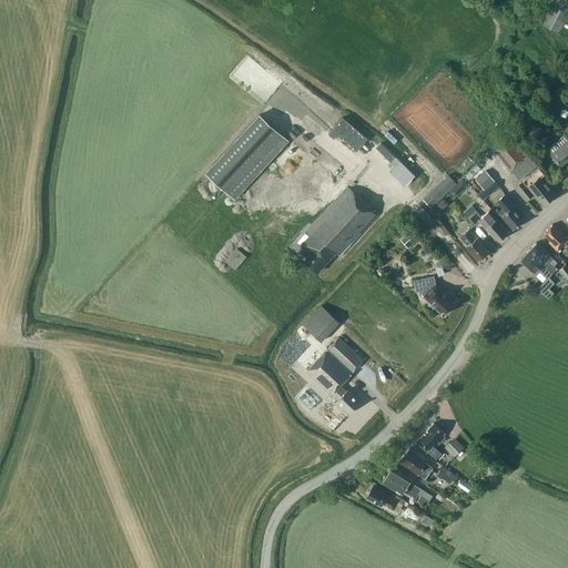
[(567,14),(567,0),(555,0),(543,24),(558,33),(567,14)]
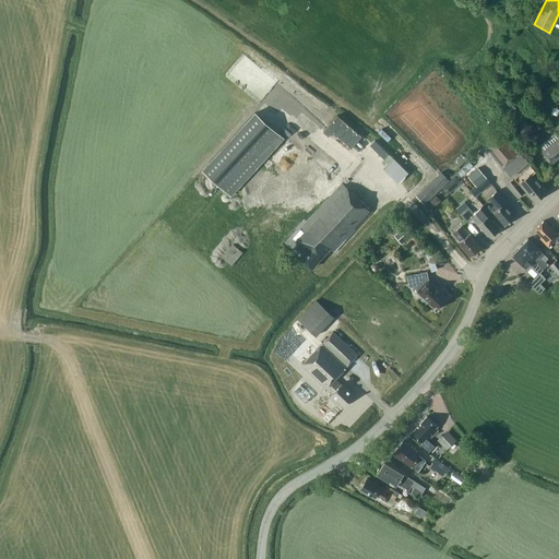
[(519,85),(524,95),(532,91),(526,81),(519,85)]
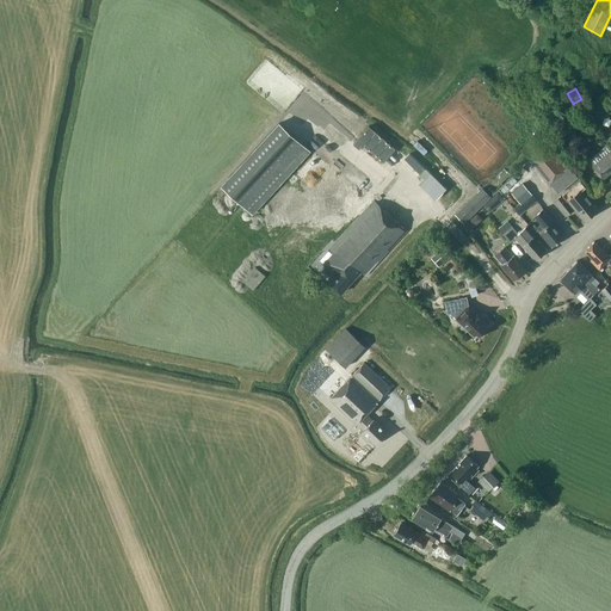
[(310,152),(281,123),(222,186),(253,214),(310,152)]
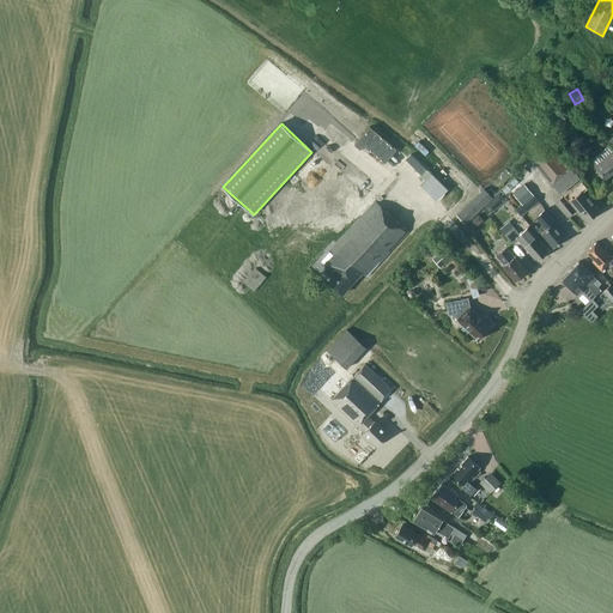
[(398,150),(371,127),(356,145),(362,150),(364,146),(386,164),(398,150)]
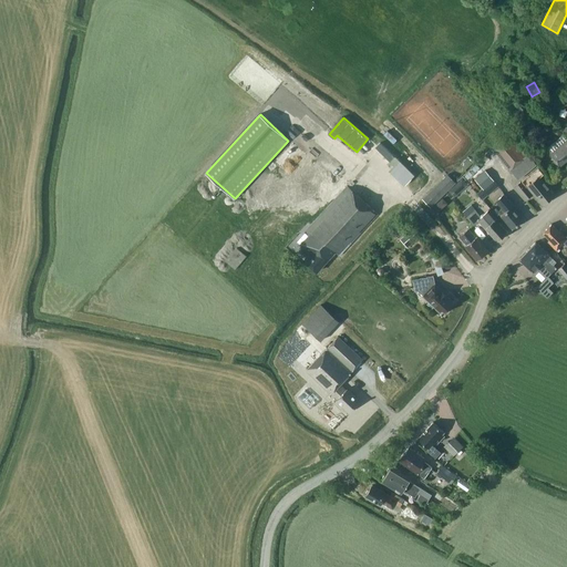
[(566,129),(563,132),(565,134),(548,148),(552,153),(550,154),(560,166),(566,161),(566,129)]
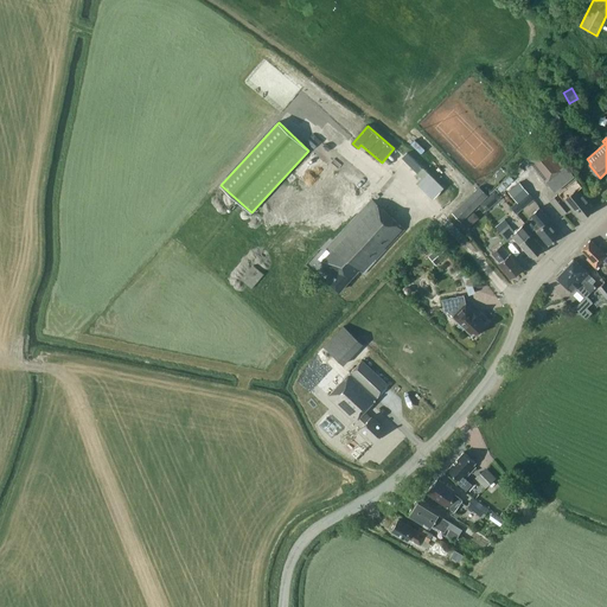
[(547,181),(563,167),(544,144),(526,158),(547,181)]
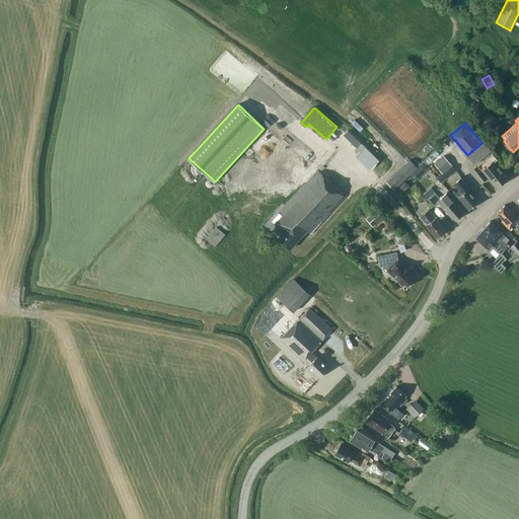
[(348,131),(344,135),(357,148),(361,144),(348,131)]
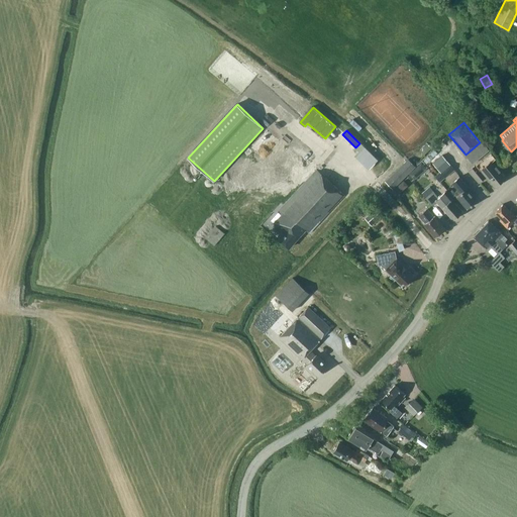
[(480,142),(466,154),(473,164),(490,149),(483,140),(480,142)]
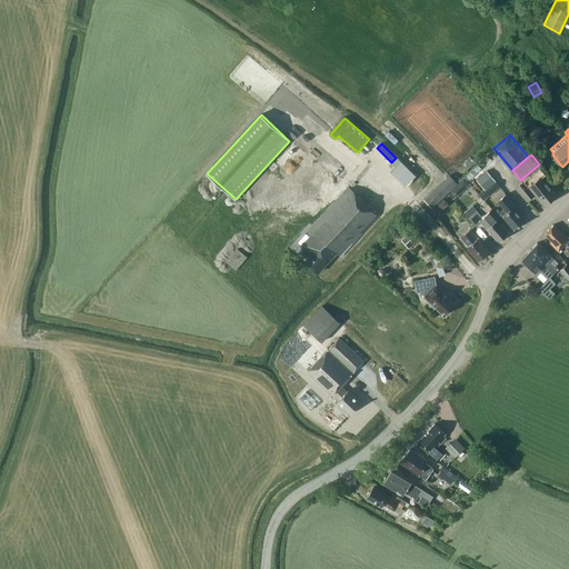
[(475,162),(470,157),(461,166),(467,170),(475,162)]
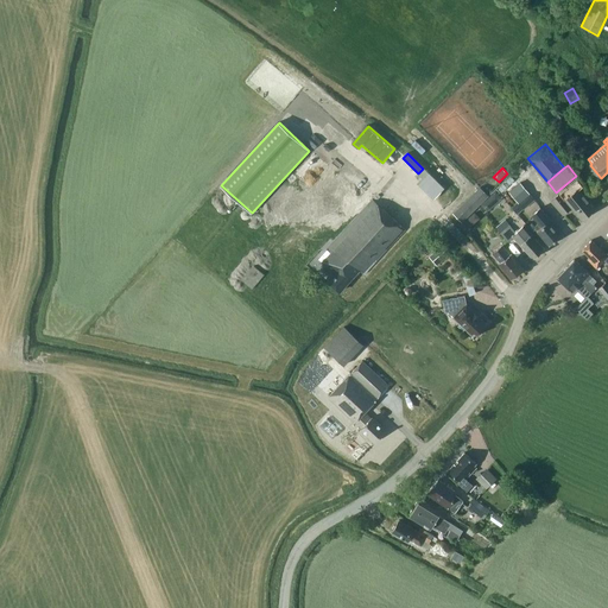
[(445,189),(430,173),(418,185),(434,200),(445,189)]
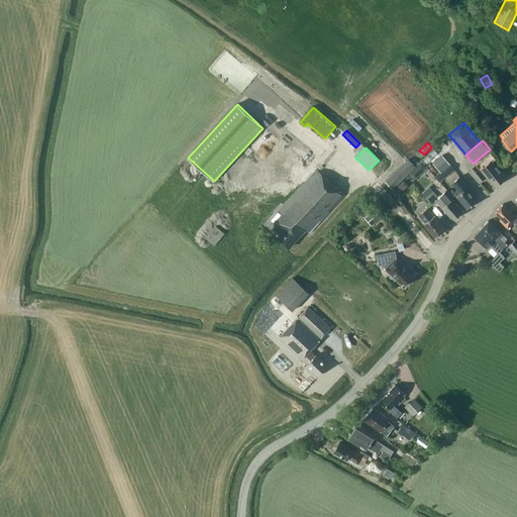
[(506,177),(493,162),(497,159),(492,152),(470,170),(480,182),(487,176),(495,186),(506,177)]
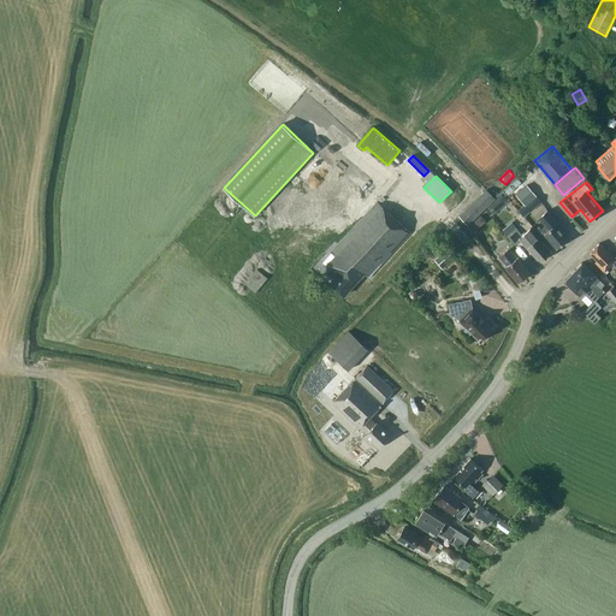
[(527,207),(538,197),(527,185),(516,194),(527,207)]
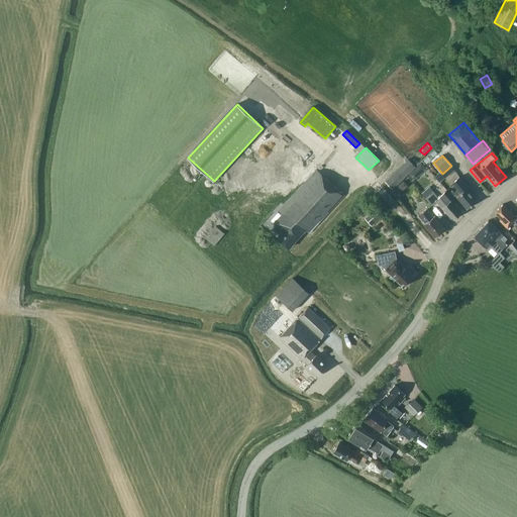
[(408,160),(386,182),(393,189),(416,167),(408,160)]
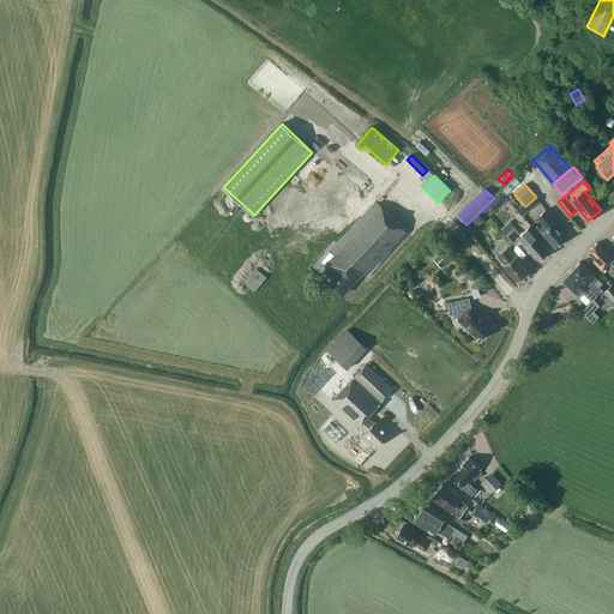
[(486,206),(492,214),(507,200),(501,193),(491,203),(486,206)]
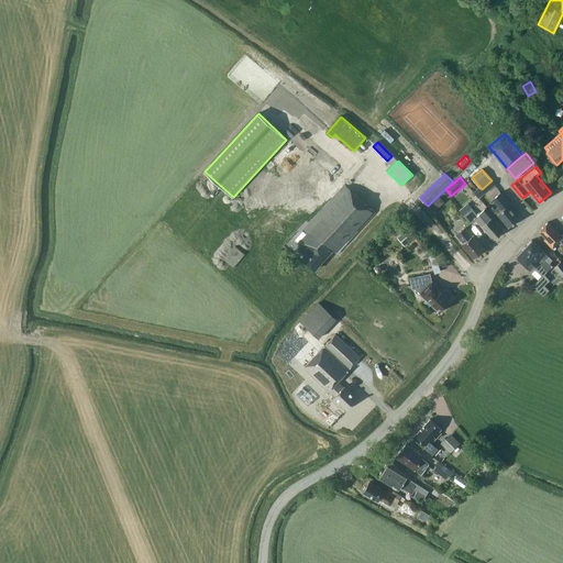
[(492,180),(482,189),(485,194),(496,186),(492,180)]
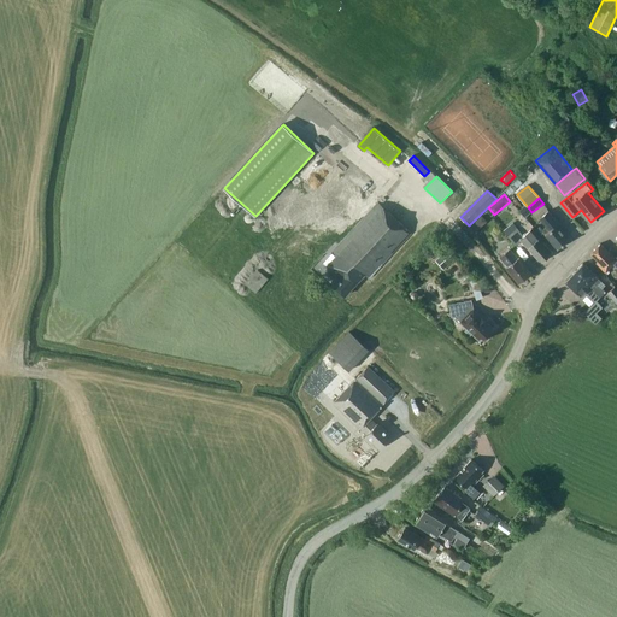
[(412,233),(378,203),(323,263),(340,277),(333,285),(345,297),(365,275),(370,278),(412,233)]
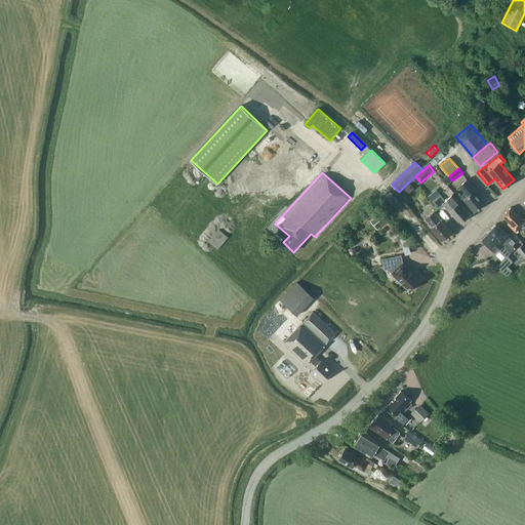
[(474,191),(474,192),(471,189),(473,187),(467,180),(461,185),(465,190),(463,191),(466,193),(462,195),(459,193),(456,196),(462,203),(466,201),(475,212),(485,204),(474,191)]
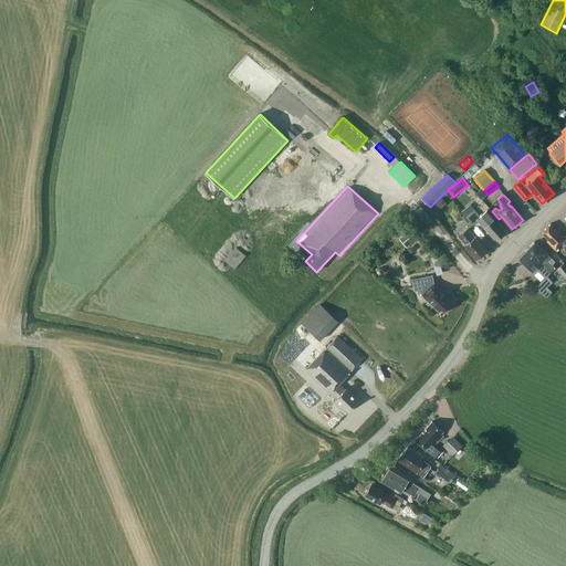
[(430,209),(435,215),(439,210),(439,206),(437,202),(430,209)]
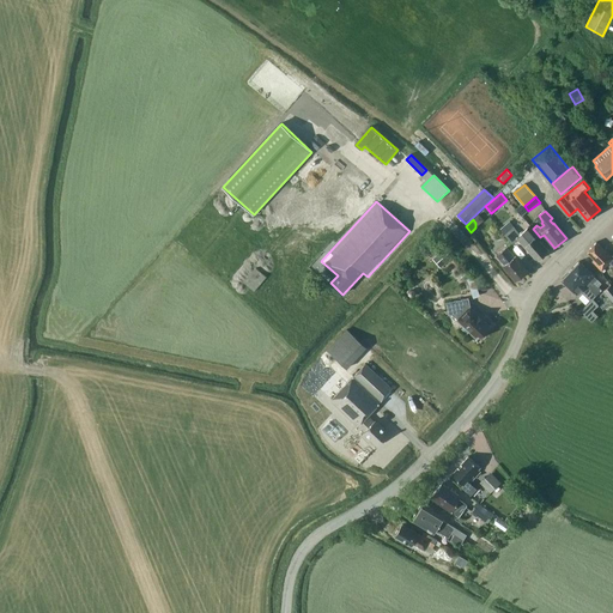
[(510,222),(501,229),(505,235),(514,226),(510,222)]
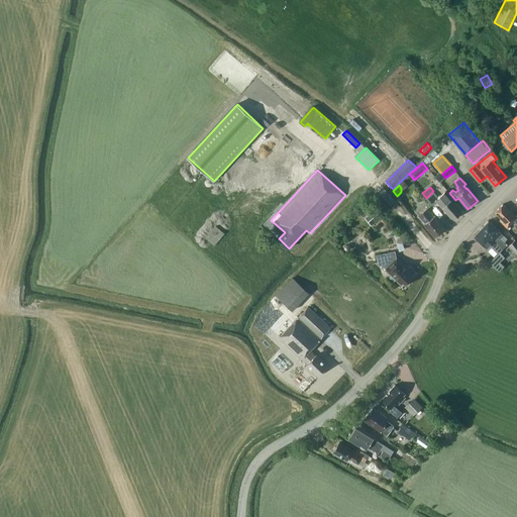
[(437,202),(453,220),(462,212),(451,200),(452,199),(446,192),(439,198),(433,192),(426,199),(432,206),(437,202)]
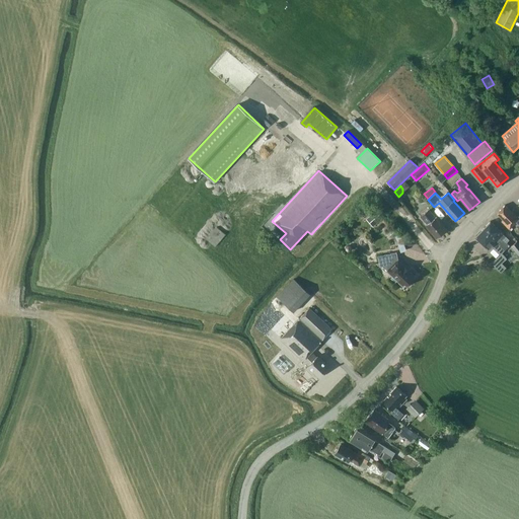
[(363,206),(369,213),(375,208),(368,201),(363,206)]
